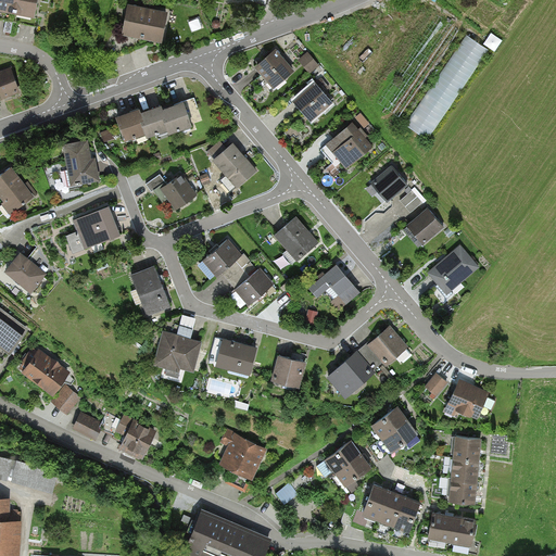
[(0,0),(0,13),(12,15),(14,0),(0,0)]
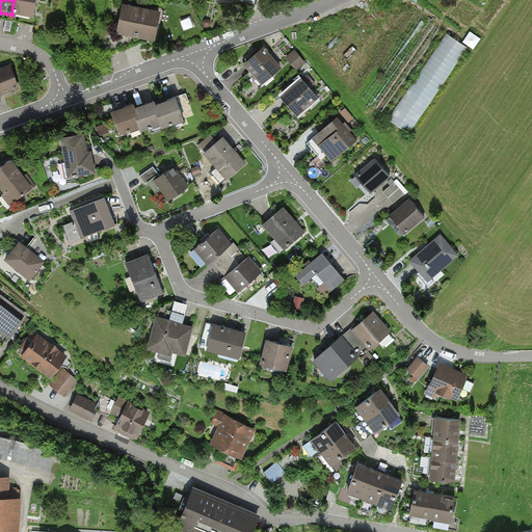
[(33,0),(14,0),(11,15),(30,19),(33,0)]
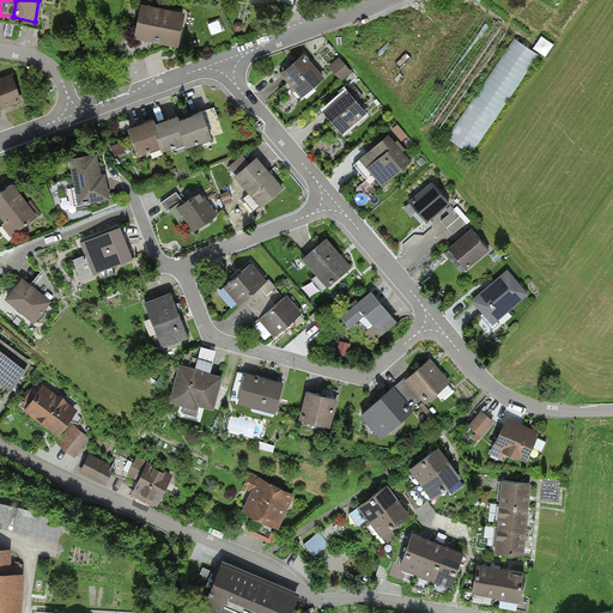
[(152,47),(159,12),(138,8),(131,43),(152,47)]
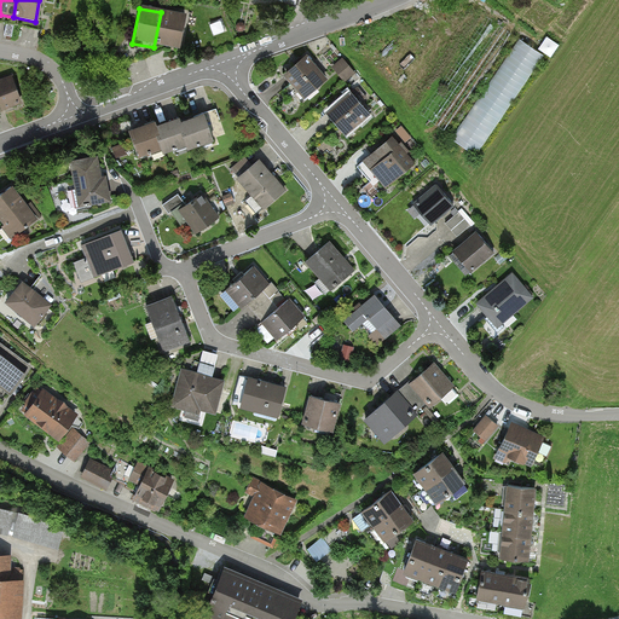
[(184,17),(161,12),(154,47),(177,52),(184,17)]
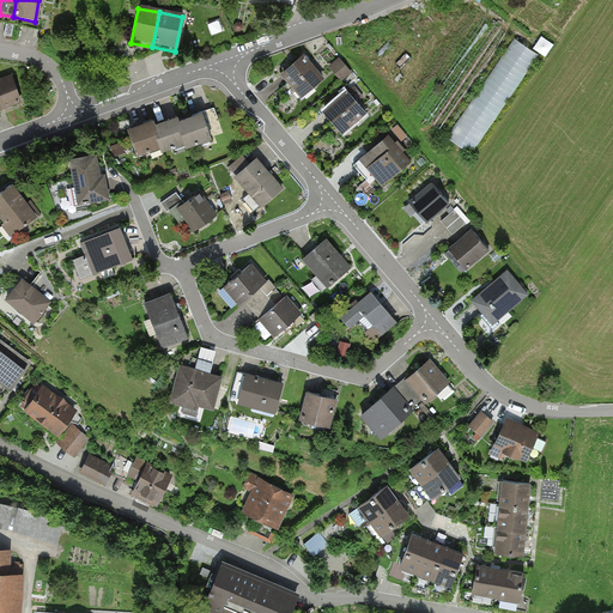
[(475,152),(539,50),(514,35),(451,138),(475,152)]
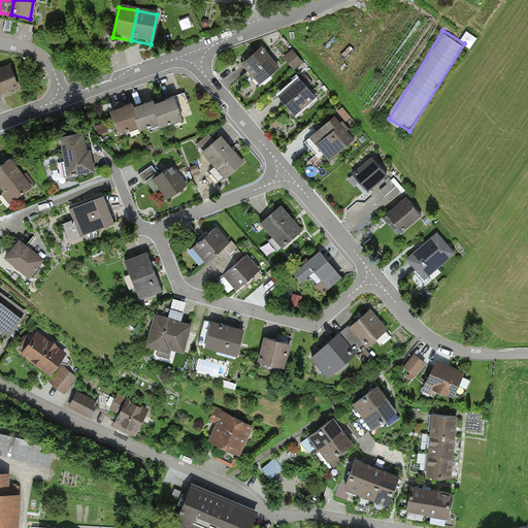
[(461,40),(471,46),(479,36),(468,30),(461,40)]
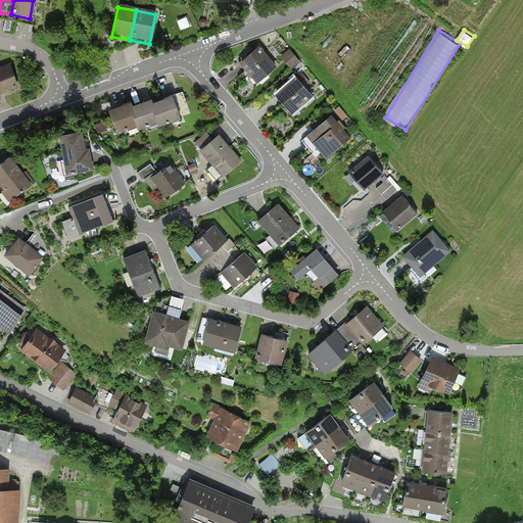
[(292,67),(302,60),(291,46),(281,54),(292,67)]
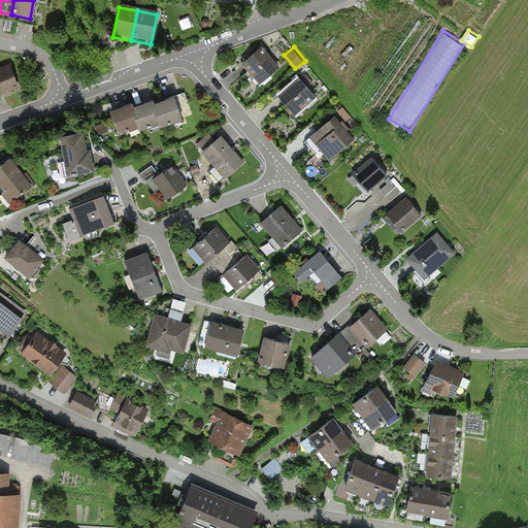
[(257,85),(277,68),(261,48),(240,65),(257,85)]
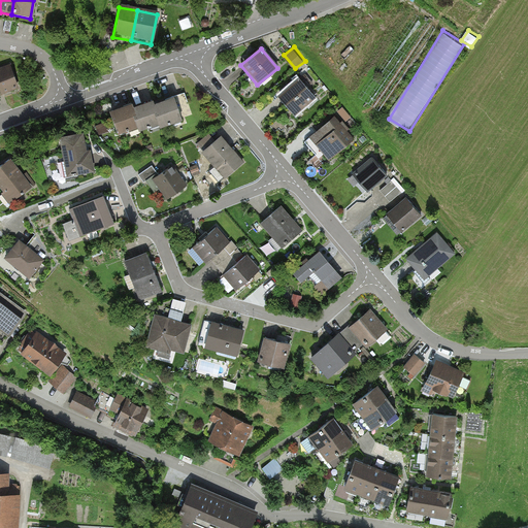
[(0,96),(19,91),(10,65),(0,68),(0,96)]
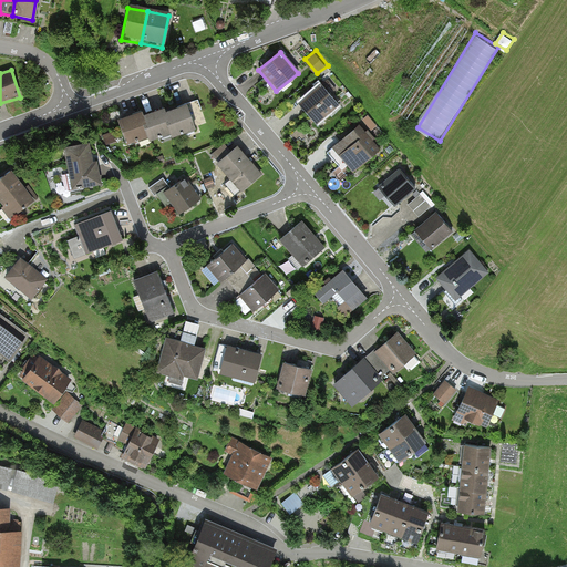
[(338,105),(319,84),(298,104),(318,124),(338,105)]
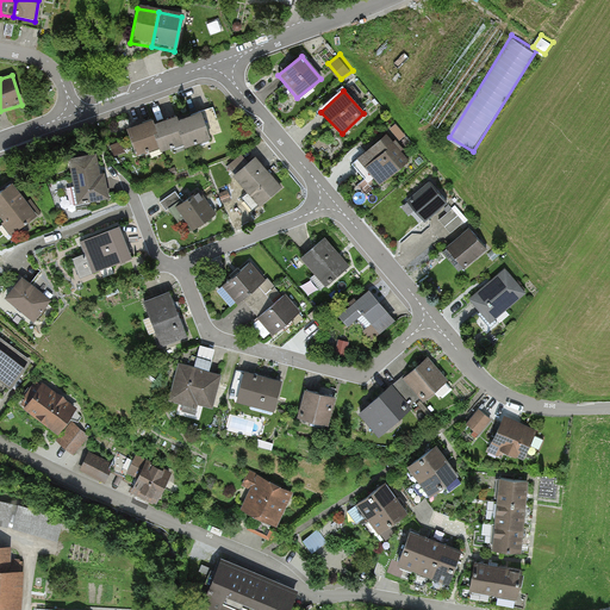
[(213,104),(203,107),(213,135),(224,131),(213,104)]
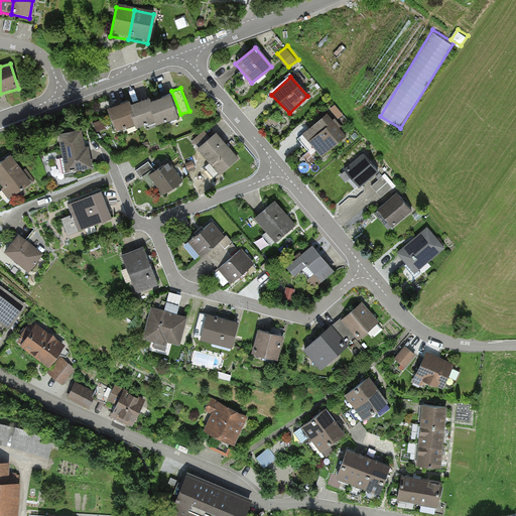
[(169,95),(147,102),(154,125),(156,129),(178,121),(169,95)]
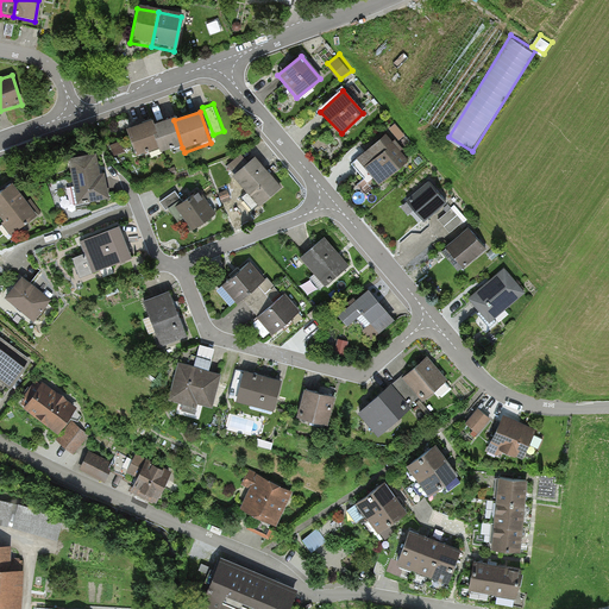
[(174,119),(152,125),(159,151),(161,155),(182,148),(174,120),(174,119)]
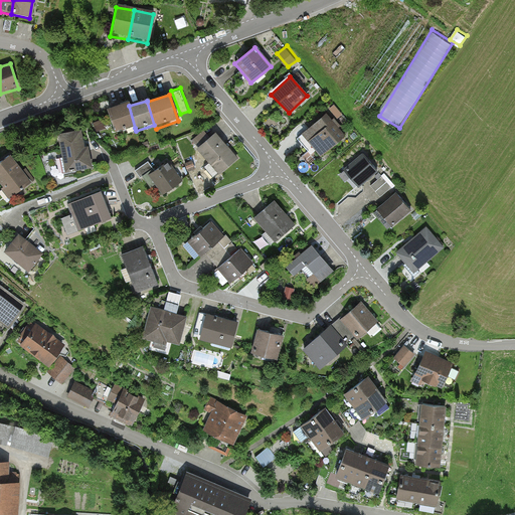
[(127,103),(107,110),(114,134),(135,128),(129,106),(127,103)]
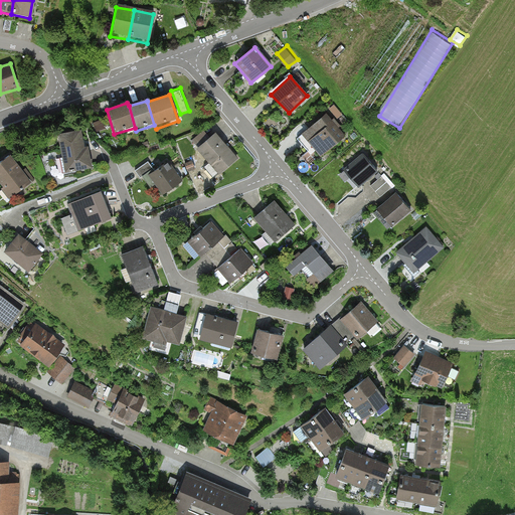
[(345,137),(324,115),(301,137),(321,159),(345,137)]
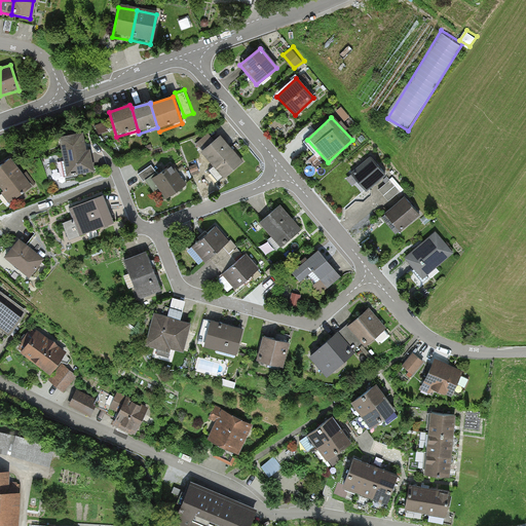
[(84,152),(80,135),(58,140),(67,179),(94,173),(88,151),(84,152)]
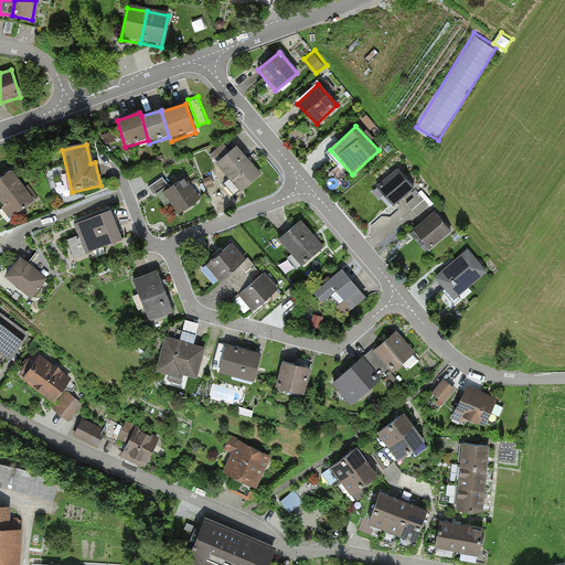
[(263,177),(235,148),(215,166),(243,195),(263,177)]
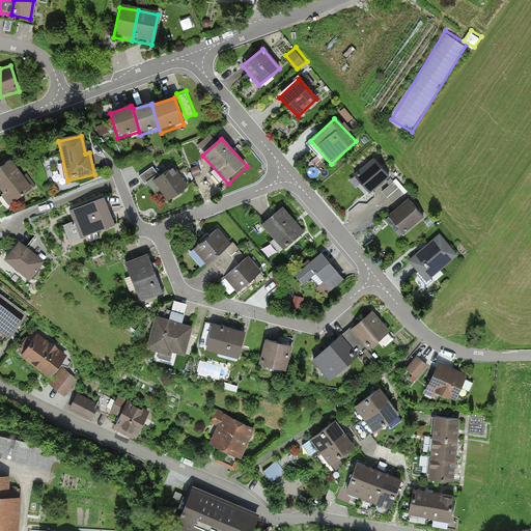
[(391,179),(372,158),(352,176),(369,197),(391,179)]
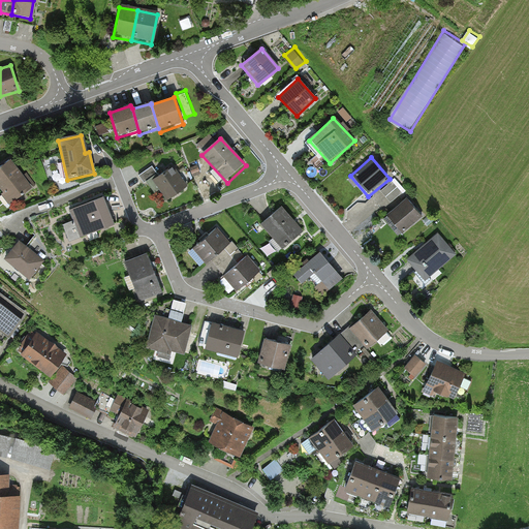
[(32,190),(10,160),(0,167),(0,193),(9,207),(32,190)]
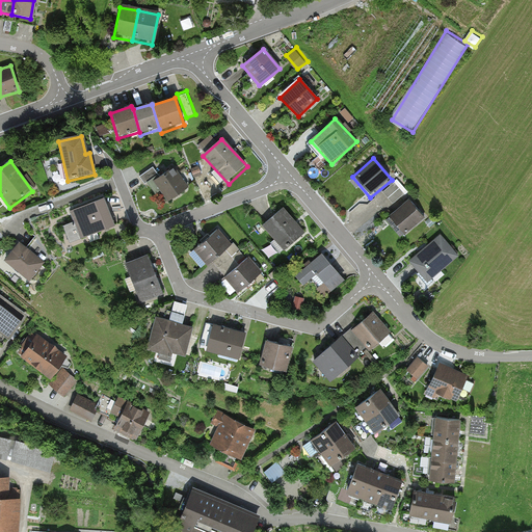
[(188,190),(174,167),(153,181),(167,204),(188,190)]
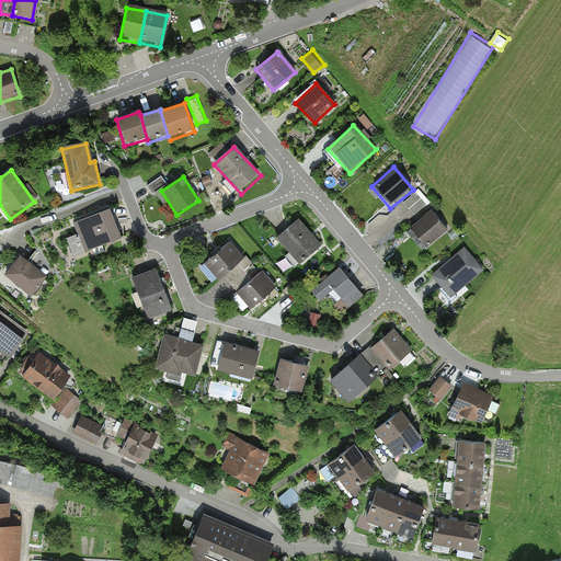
[(405,199),(416,213),(432,201),(421,187),(405,199)]
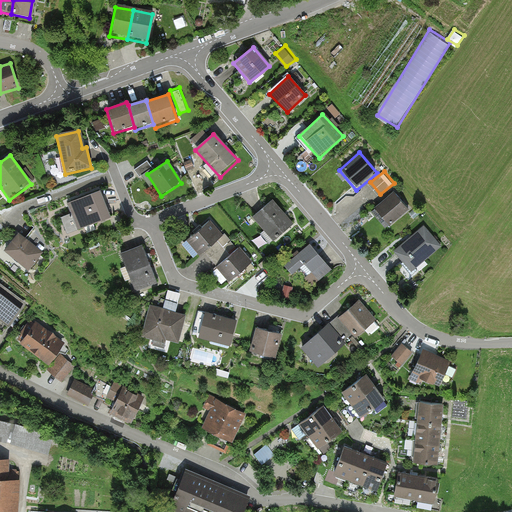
[(111,218),(99,190),(65,204),(70,215),(60,219),(67,236),(111,218)]
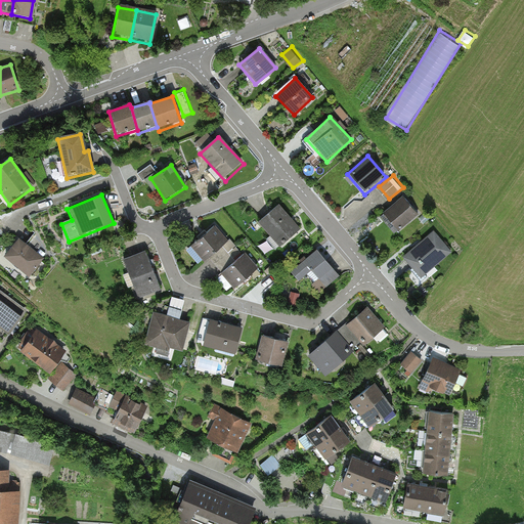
[(381,214),(398,234),(418,218),(401,198),(381,214)]
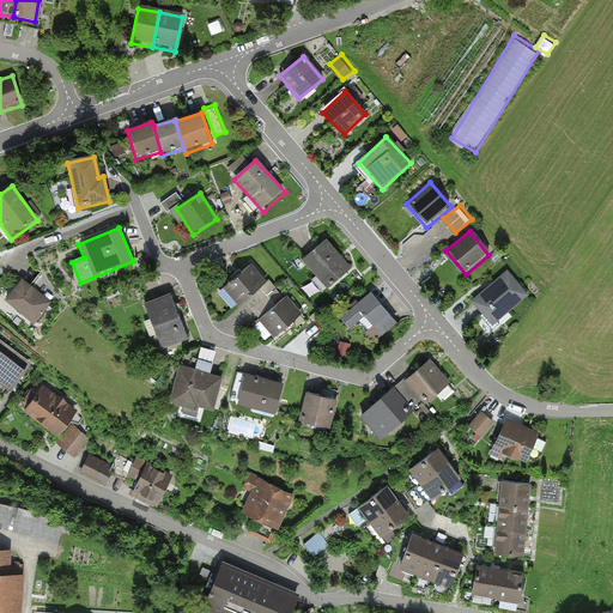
[(351,268),(326,241),(302,262),(327,290),(351,268)]
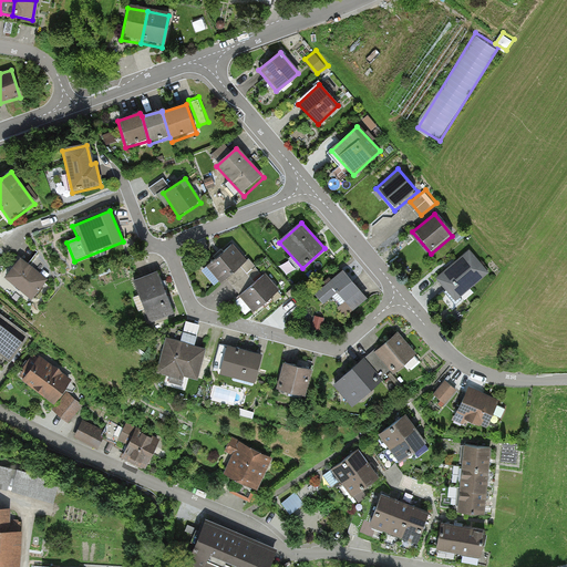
[(246,261),(230,245),(205,268),(220,285),(246,261)]
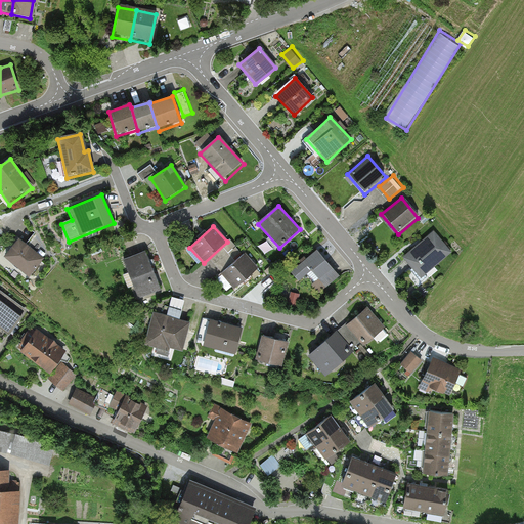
[(422,279),(452,253),(433,231),(402,257),(422,279)]
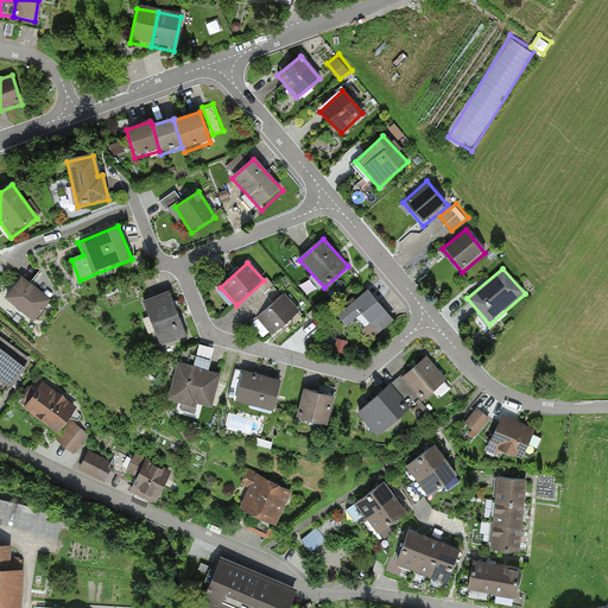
[(52,304),(21,279),(2,301),(33,325),(52,304)]
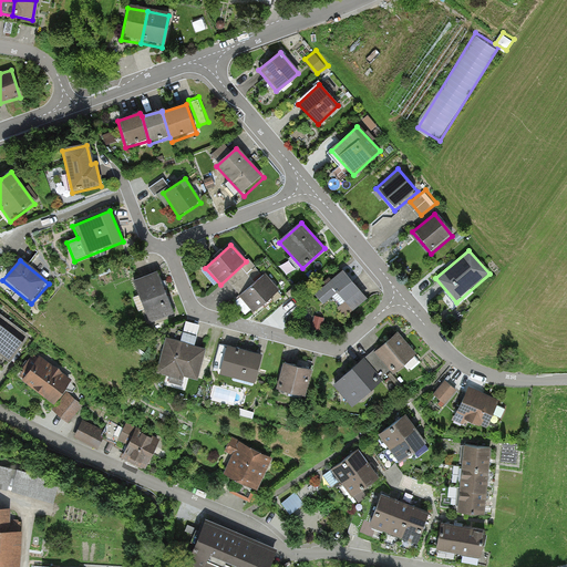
[(367,299),(341,268),(310,294),(321,308),(330,300),(344,318),(367,299)]
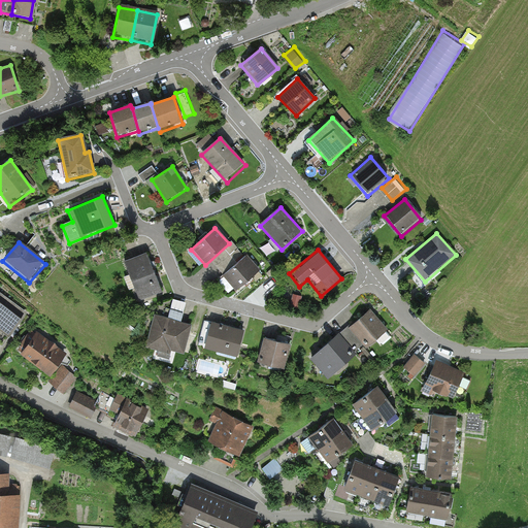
[(161,294),(145,254),(123,262),(137,302),(161,294)]
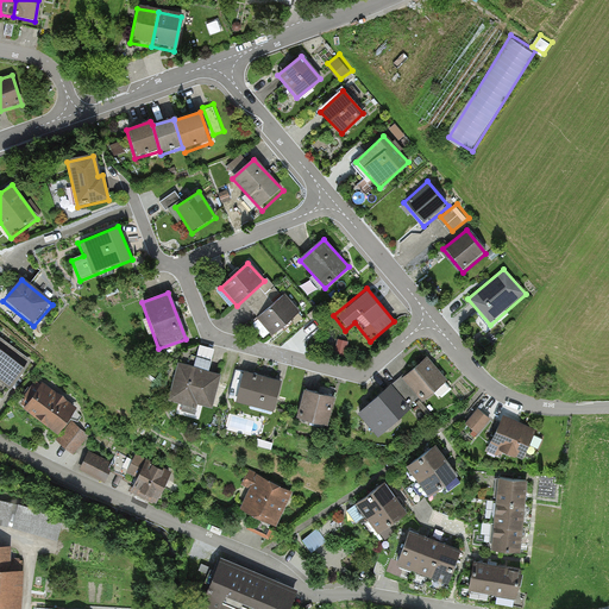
[(299,313),(284,296),(256,319),(270,337),(299,313)]
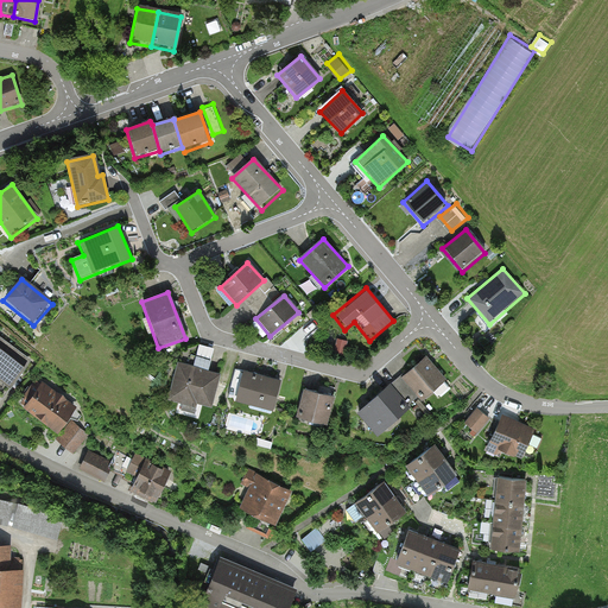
[(25,363),(0,346),(0,382),(7,388),(25,363)]
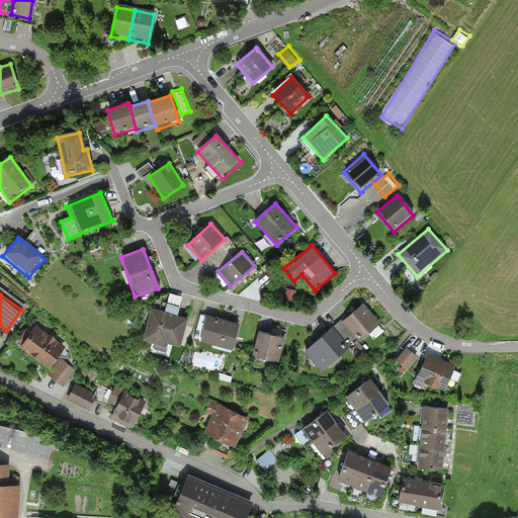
[(141,340),(178,350),(187,319),(177,317),(182,298),(168,294),(163,314),(149,311),(141,340)]
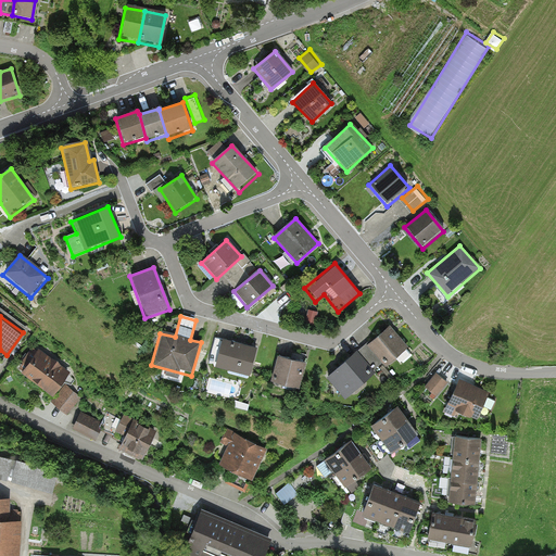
[(407,349),(389,328),(366,346),(384,368),(407,349)]
